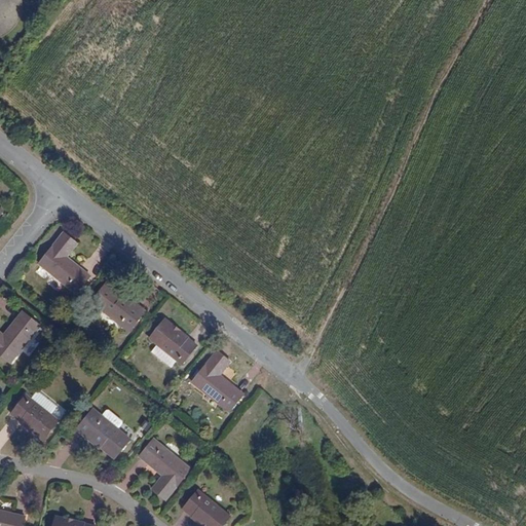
[(77,243),(64,232),(39,264),(77,294),(91,276),(67,257),(77,243)]
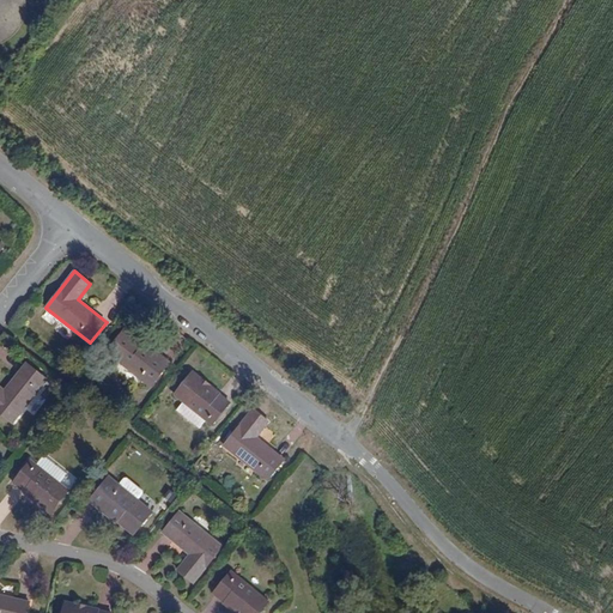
[(170,362),(127,327),(109,350),(152,384),(170,362)]
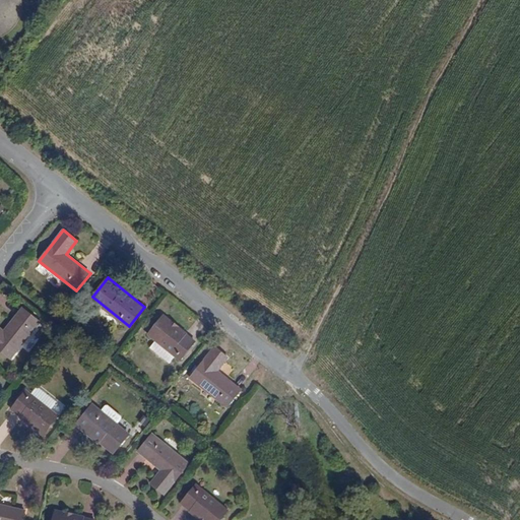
[(0,349),(11,359),(40,323),(23,309),(5,331),(0,326),(0,349)]
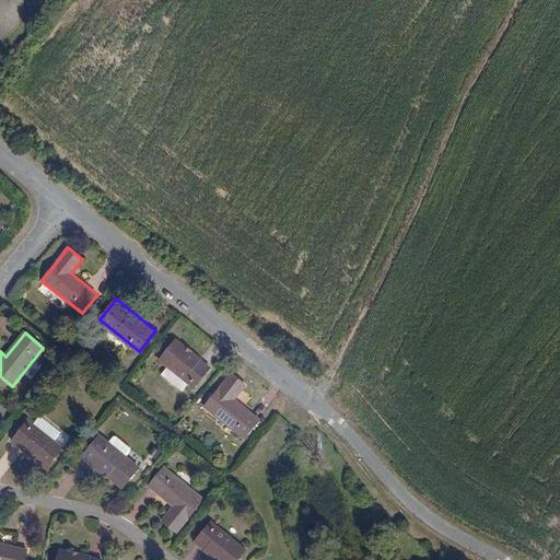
[(210,366),(176,339),(159,360),(193,387),(210,366)]
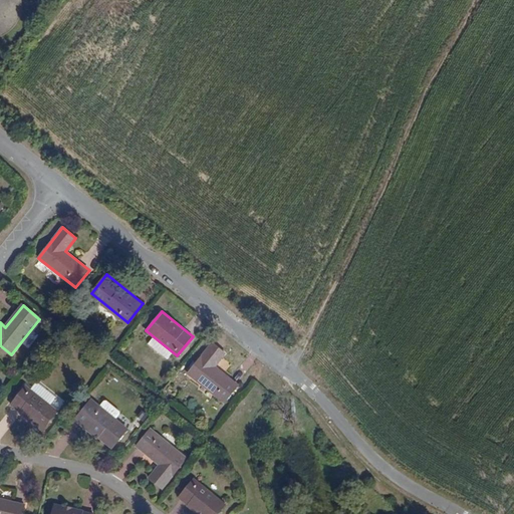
[(226,352),(212,341),(188,372),(224,402),(238,384),(215,366),(226,352)]
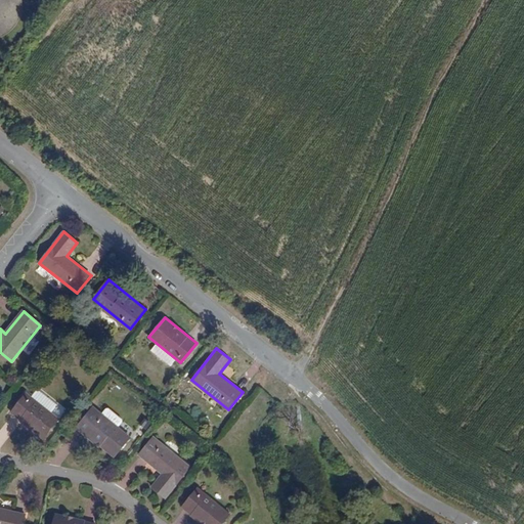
[(27,395),(12,413),(44,439),(59,421),(27,395)]
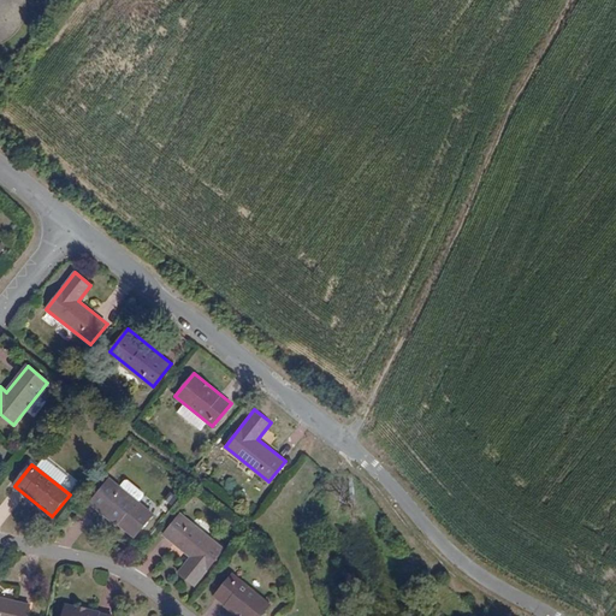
[(152,514),(108,480),(92,502),(135,537),(152,514)]
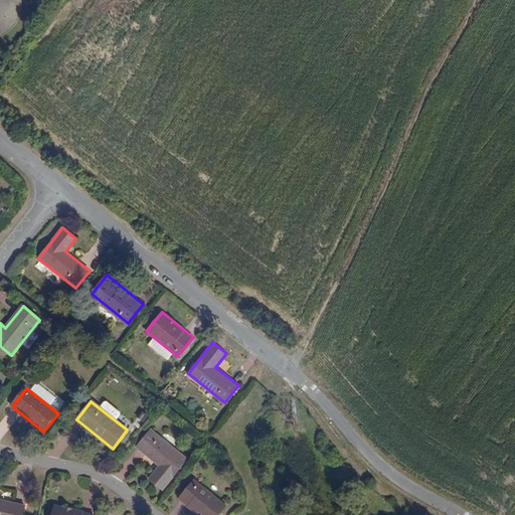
[(187,460),(151,431),(137,449),(159,467),(150,480),(164,490),(187,460)]
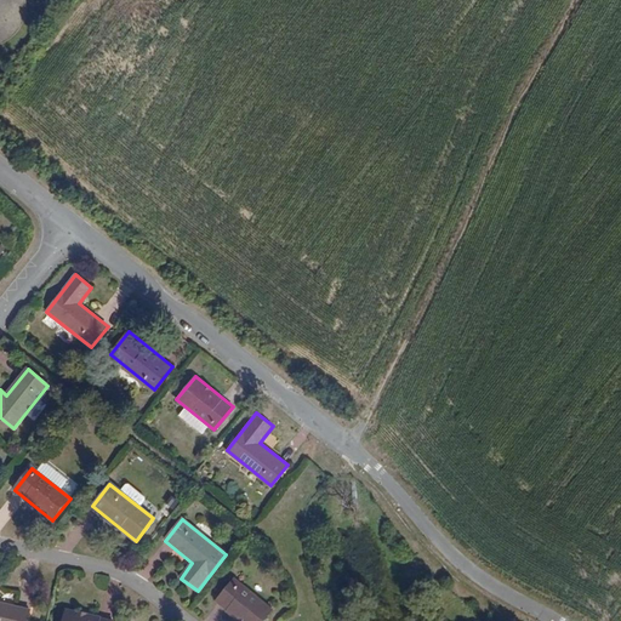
[(234,579),(217,600),(243,620),(261,620),(272,609),(234,579)]
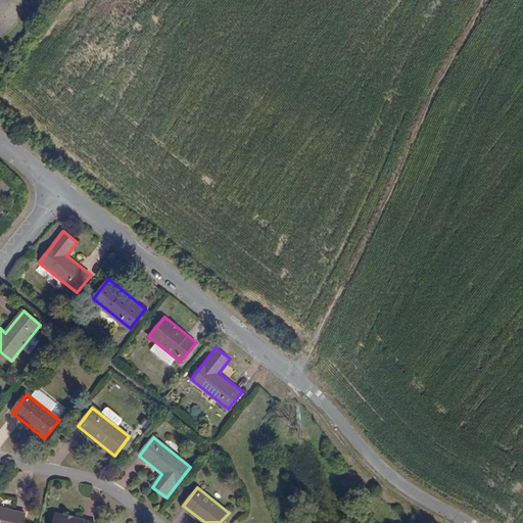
[(0,501),(0,522),(15,522),(0,519),(0,510),(2,502),(0,501)]
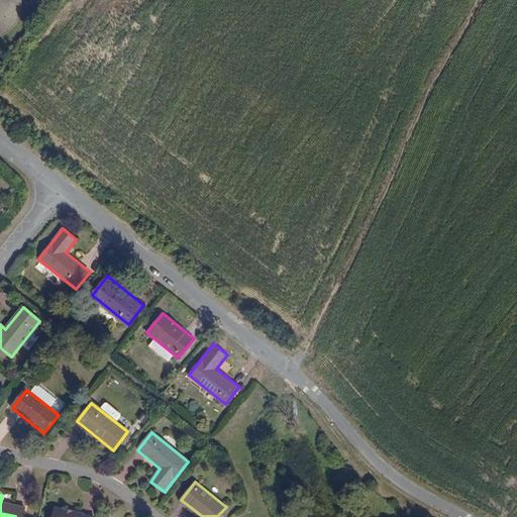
All buildings are outlined.
